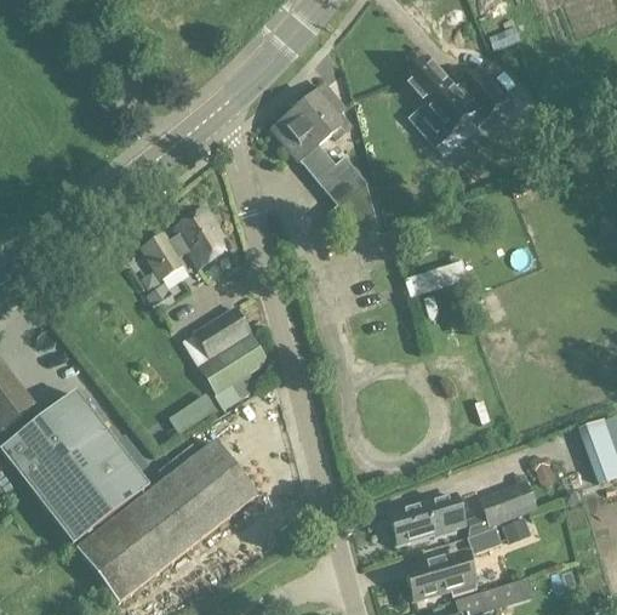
[(524,39),(519,26),(492,35),(498,49),(524,39)]
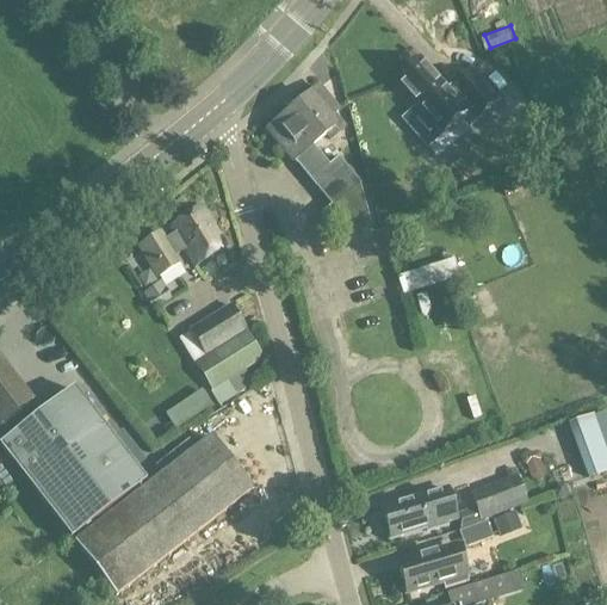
[(511,49),(494,56),(508,73),(519,69),(511,49)]
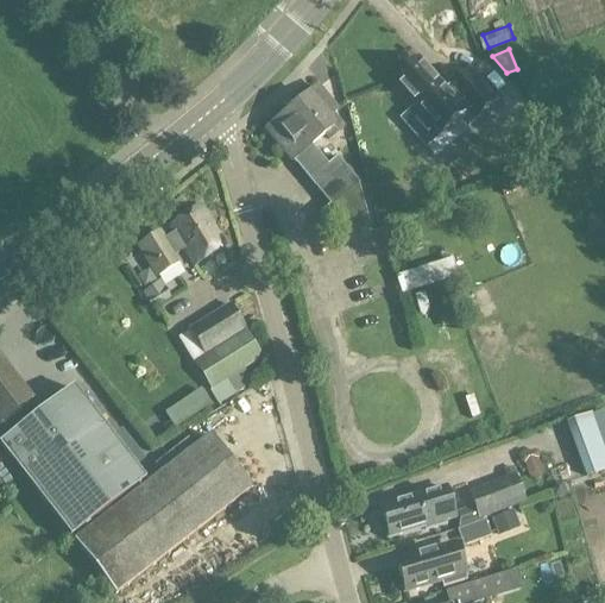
[(448,87),(421,56),(398,77),(435,117),(458,98),(448,87)]
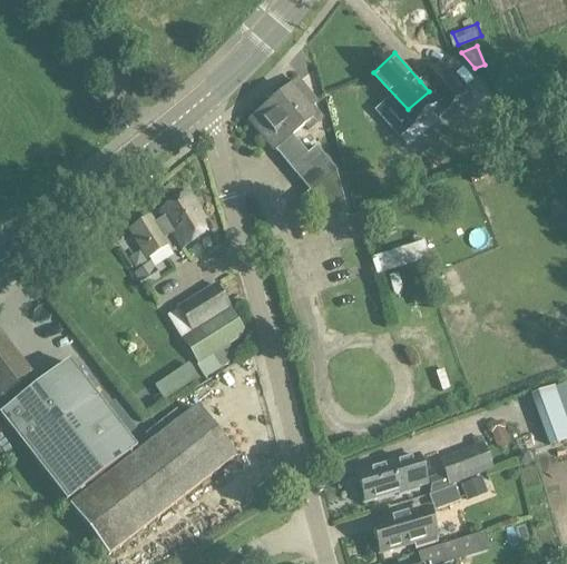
[(450,107),(468,91),(442,62),(426,77),(450,107)]
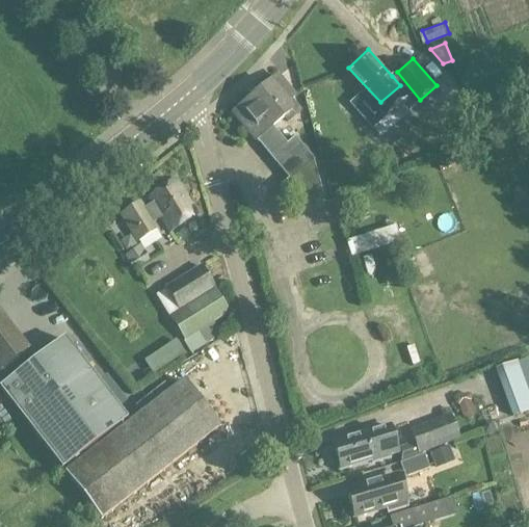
[(279,162),(290,176),(280,185),(295,204),(322,189),(315,156),(296,134),(289,141),(274,124),(287,113),(290,117),(301,108),(291,96),(296,93),(280,73),(235,110),(260,139),(261,138),(280,161),(279,162)]
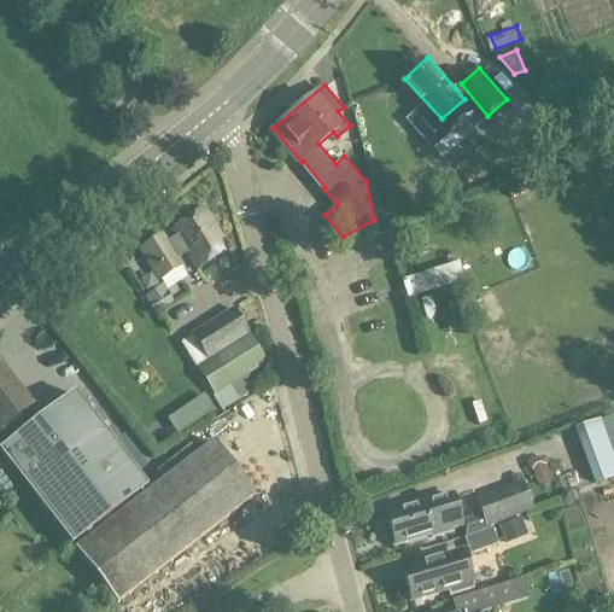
[(185,263),(179,255),(188,249),(199,266),(232,245),(206,205),(174,226),(179,233),(169,239),(164,232),(142,246),(163,277),(185,263)]
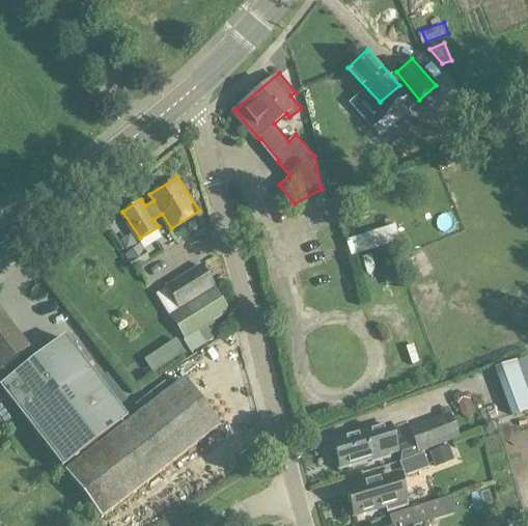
[(357,243),(407,230),(403,215),(353,227),(357,243)]
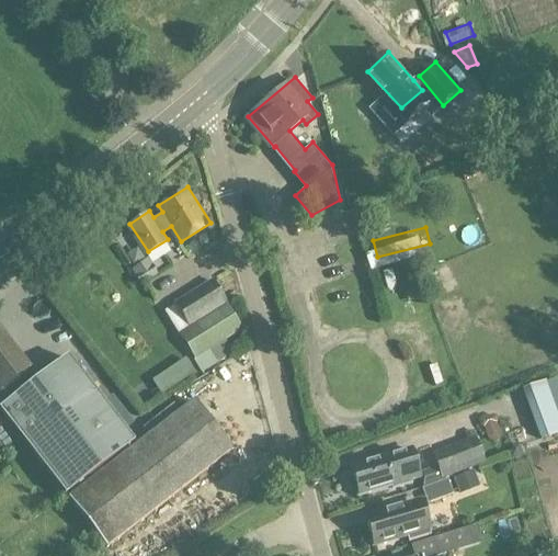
[(178,301),(191,322),(181,329),(197,355),(207,349),(243,327),(228,301),(214,278),(178,301)]
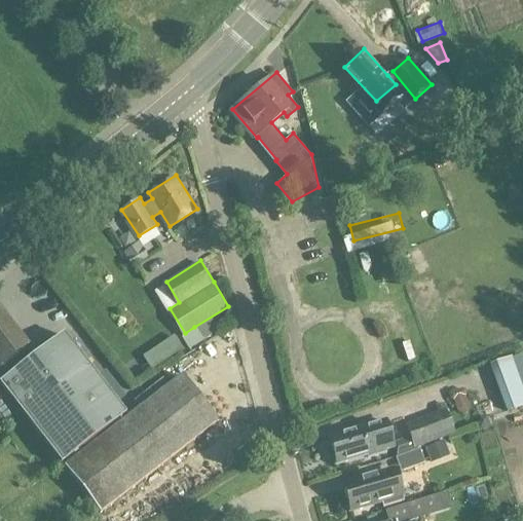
[(0,360),(3,364),(21,350),(28,344),(19,333),(0,308),(0,360)]
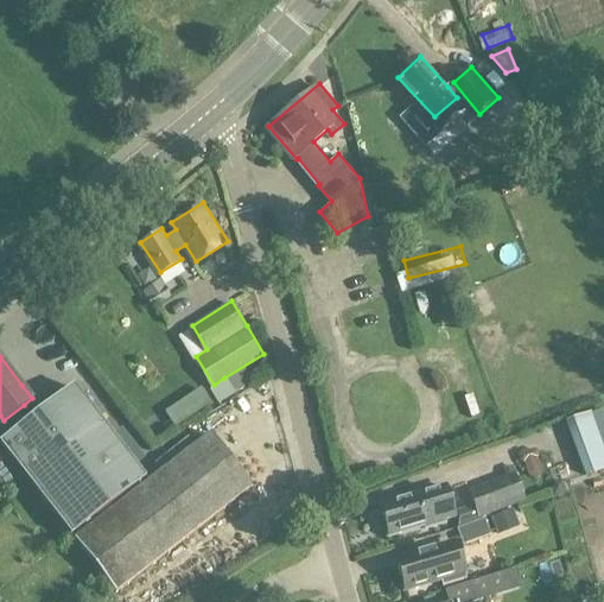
[(1,442),(75,533),(147,476),(75,384),(33,417),(1,442)]
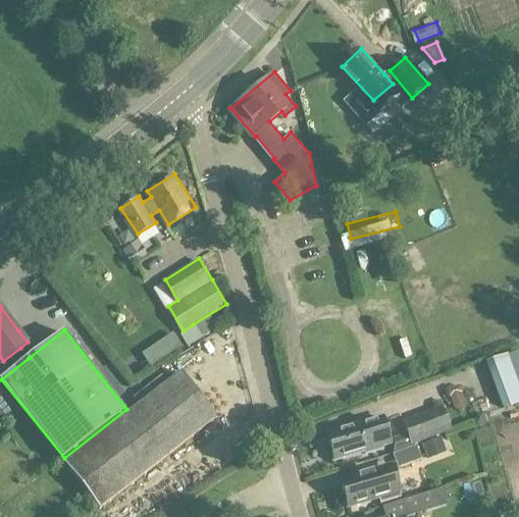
[(126,409),(64,458),(102,507),(217,416),(182,370),(130,412),(126,409)]
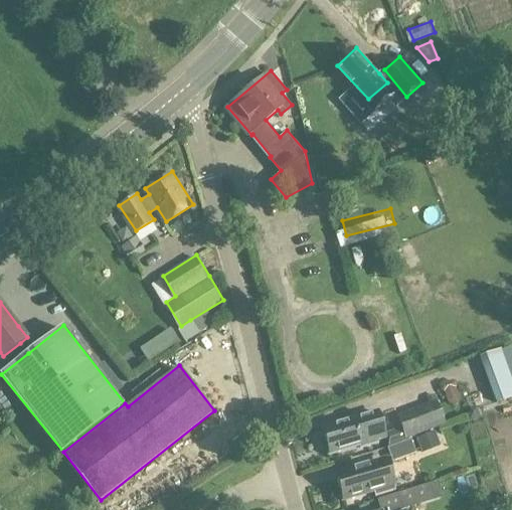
[(399,413),(403,425),(386,431),(391,442),(446,421),(438,399),(399,413)]
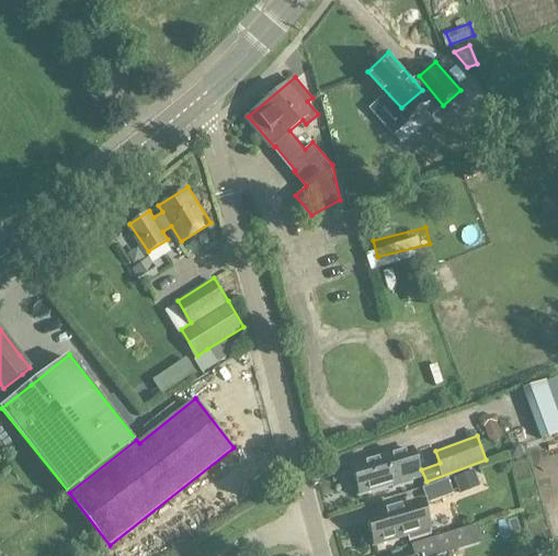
[(387,455),(353,465),(362,491),(395,481),(395,479),(420,472),(413,449),(387,456),(387,455)]
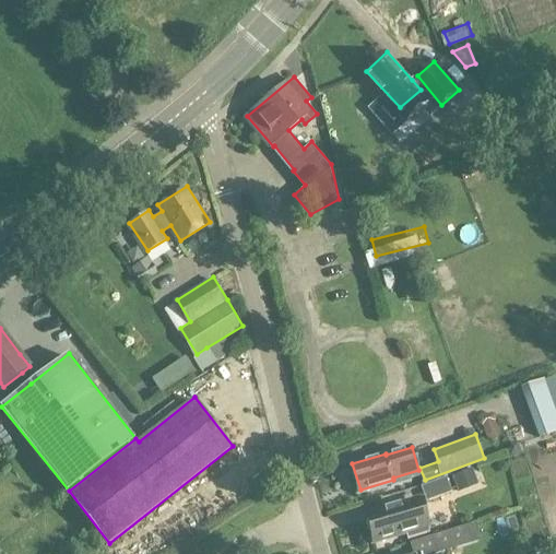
[(460,486),(480,479),(474,464),(454,471),(460,486)]
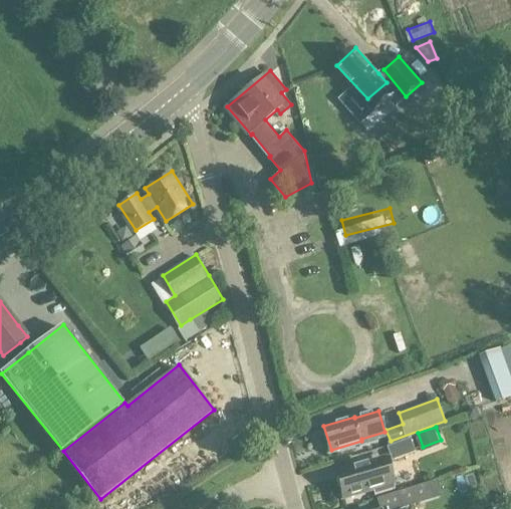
[(394,457),(415,449),(411,437),(389,445),(394,457)]
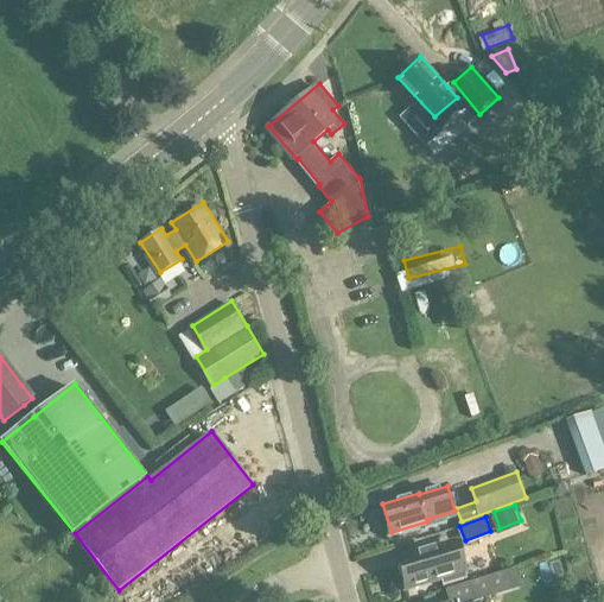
[(459,539),(399,557),(407,587),(444,576),(446,583),(469,576),(468,571),(469,571),(459,539)]
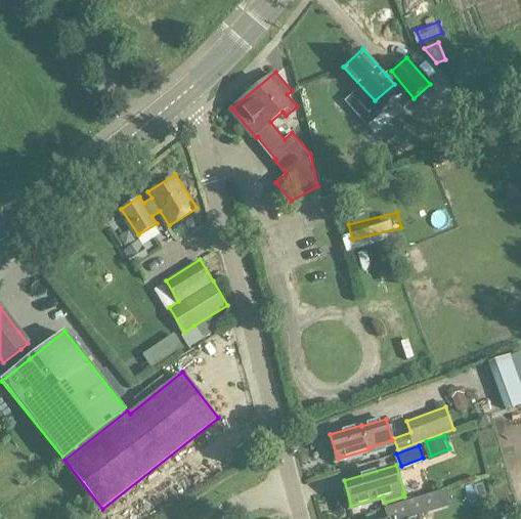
[(408,500),(414,515),(436,508),(432,493),(408,500)]
